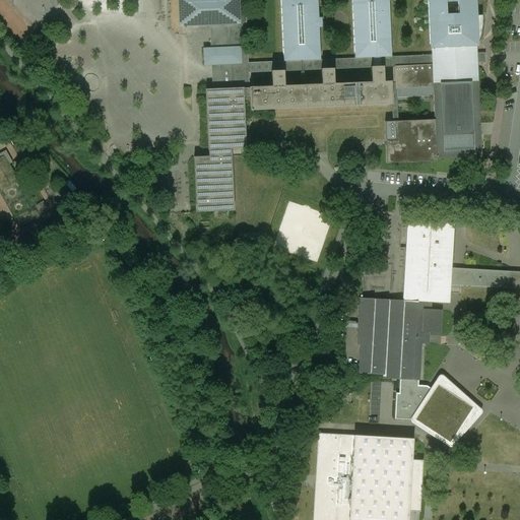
[(178,0),(179,27),(210,25),(246,24),(245,0),(178,0)]
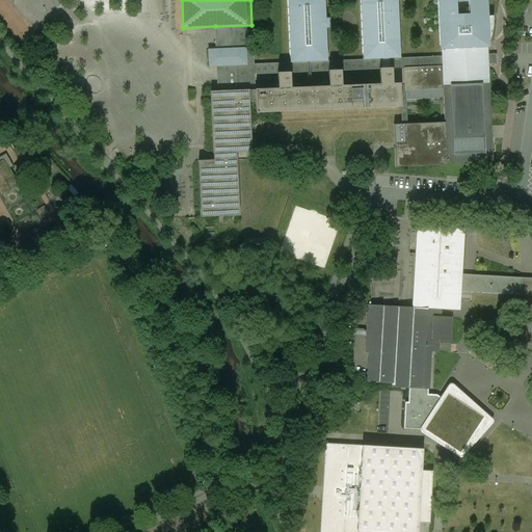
[(198,161),(201,218),(240,216),(237,154),(253,153),(250,102),(256,102),(256,113),(406,107),(406,101),(439,100),(439,98),(444,98),(445,124),(394,126),(395,143),(396,167),(447,165),(447,163),(493,162),(488,65),(491,64),(490,58),(490,54),(488,55),(487,49),(488,49),(488,48),(489,48),(489,42),(491,37),(493,28),(493,17),(488,17),(487,0),(439,0),(441,49),(443,49),(443,58),(399,59),(397,0),(361,0),(364,60),(327,61),(326,28),(329,28),(329,19),(325,19),(324,0),(288,0),(291,64),(254,65),(251,25),(215,26),(216,51),(209,51),(209,68),(216,67),(216,71),(217,91),(210,92),(213,161),(198,161)]
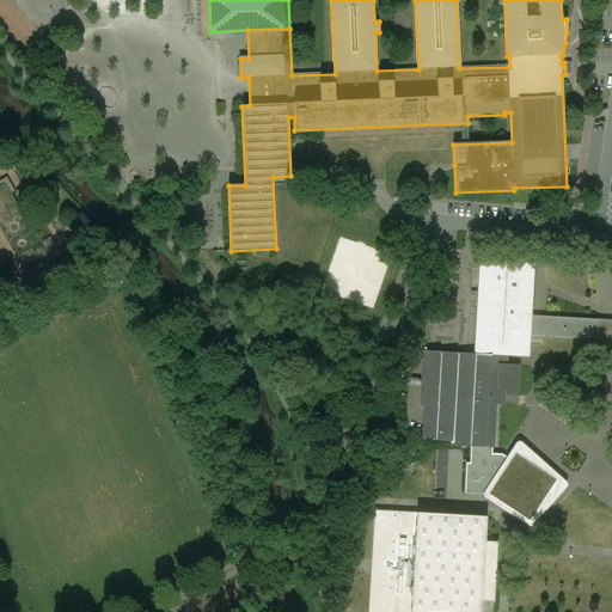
[(6,177),(0,179),(0,220),(1,224),(20,213),(10,194),(13,191),(6,177)]
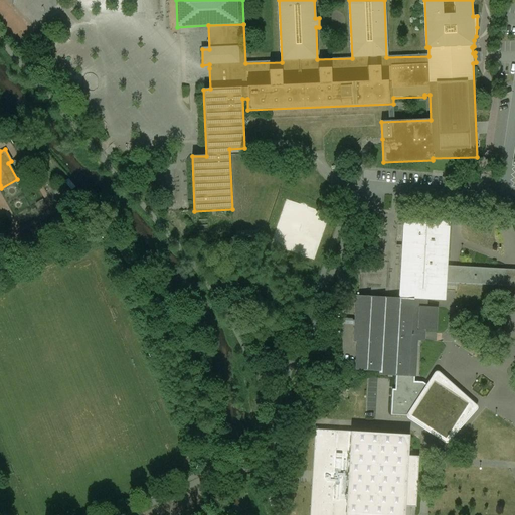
[(449,222),(403,220),(399,298),(356,296),(353,340),(357,340),(354,369),(378,370),(378,375),(415,376),(417,340),(424,341),(424,330),(437,330),(437,307),(426,307),(426,299),(445,300),(445,282),(501,285),(502,269),(447,266),(449,222)]
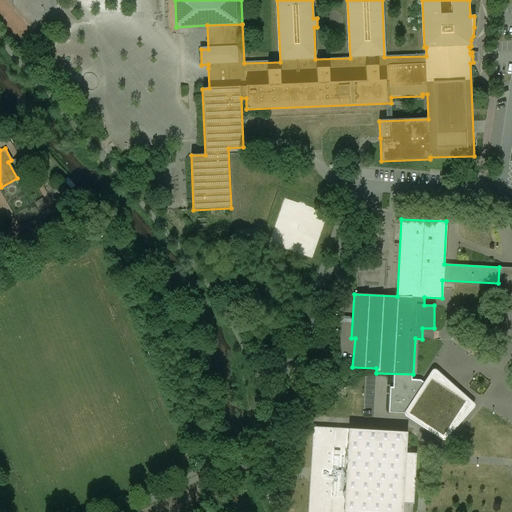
[(407,432),(312,427),(307,511),(401,511),(402,503),(413,504),(416,453),(405,453),(407,432)]
